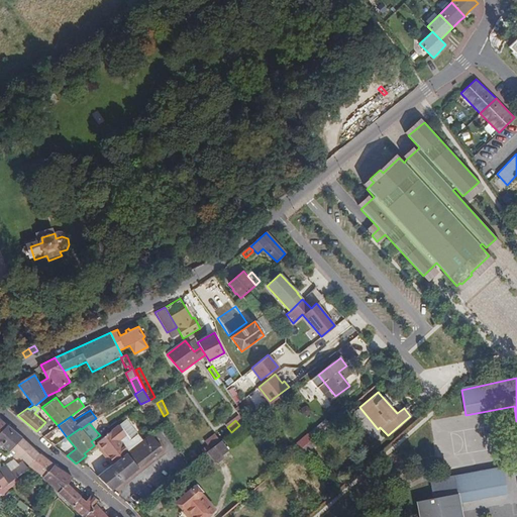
[(0,444),(8,453),(21,438),(6,426),(0,432),(0,444)]
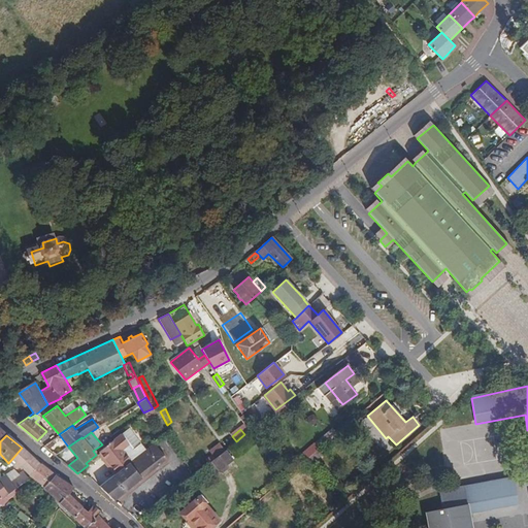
[(131,460),(127,455),(131,451),(119,435),(99,452),(116,472),(131,460)]
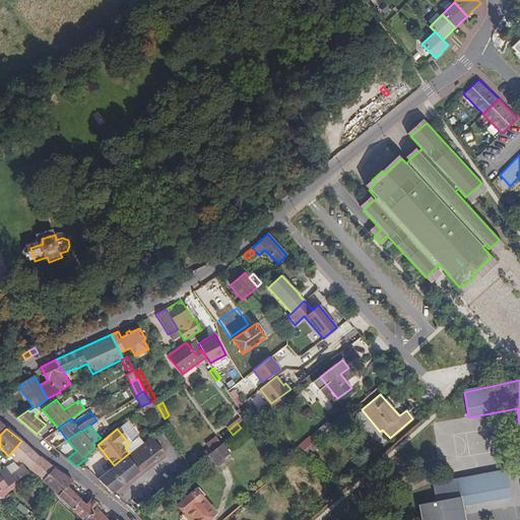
[(59,430),(45,440),(55,448),(67,440),(59,430)]
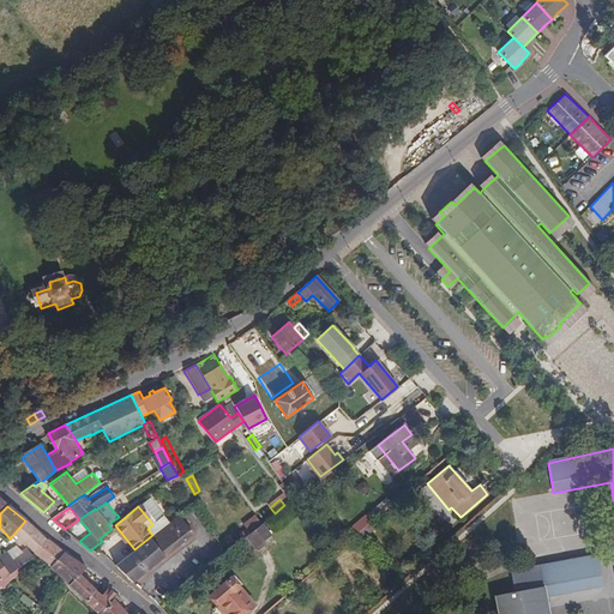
[(132,582),(193,534),(179,515),(152,535),(134,549),(115,566),(132,582)]
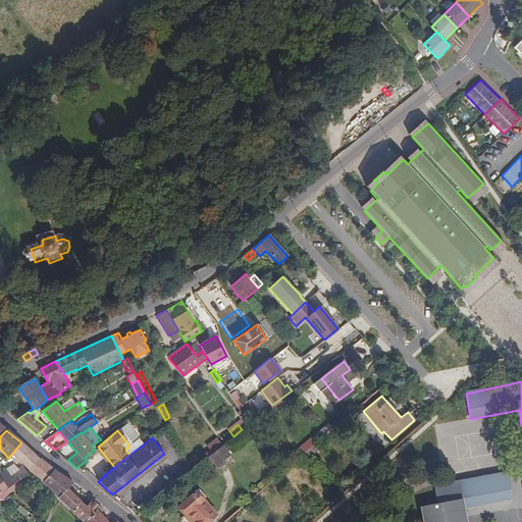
[(206,456),(221,445),(216,438),(201,449),(206,456)]
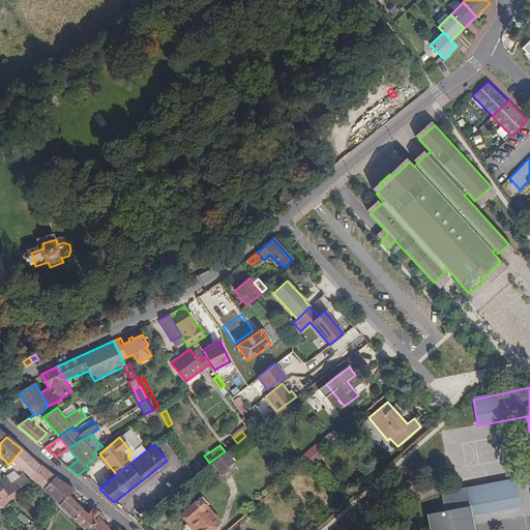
[(32,460),(22,449),(8,465),(17,472),(20,470),(29,478),(40,467),(32,460)]
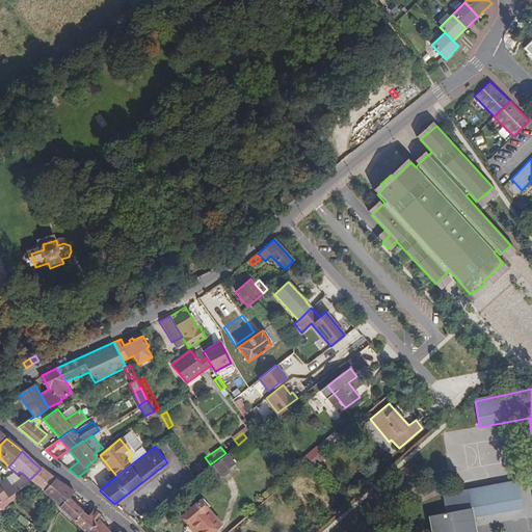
[(313,458),(315,456),(311,451),(304,457),(309,462),(313,458)]
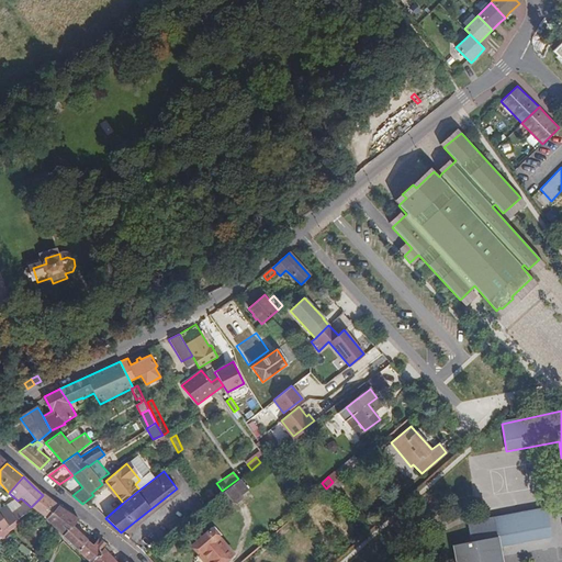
[(335,490),(344,483),(339,478),(333,482),(330,484),(335,490)]
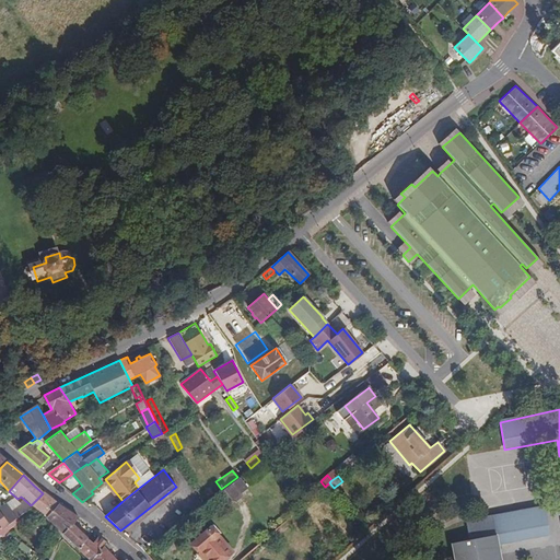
[(241,492),(248,487),(240,477),(218,494),(226,504),(233,499),(235,502),(243,496),(241,492)]
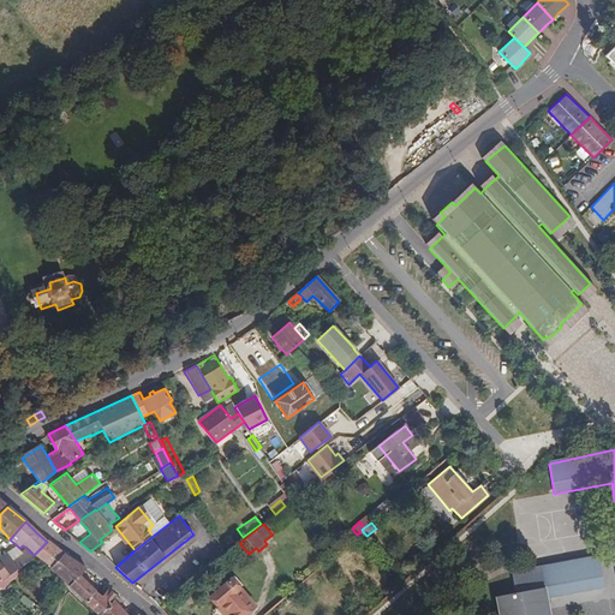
[(366,536),(362,530),(357,535),(354,536),(360,543),(366,536)]
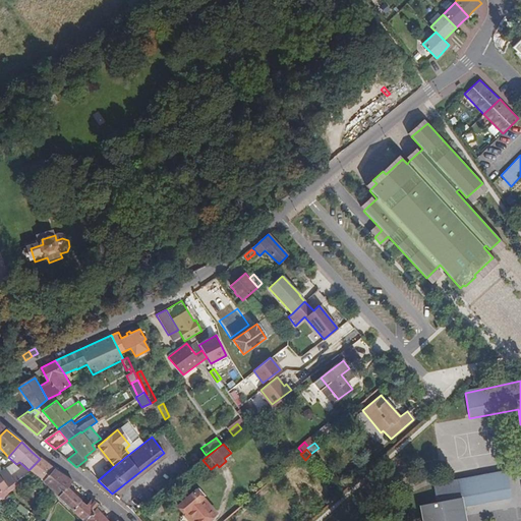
[(44,481),(54,470),(44,462),(40,459),(29,470),(44,481)]
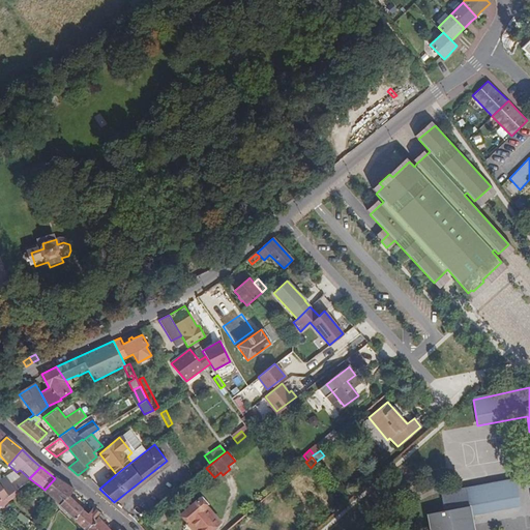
[(11,486),(20,479),(13,473),(5,478),(11,486)]
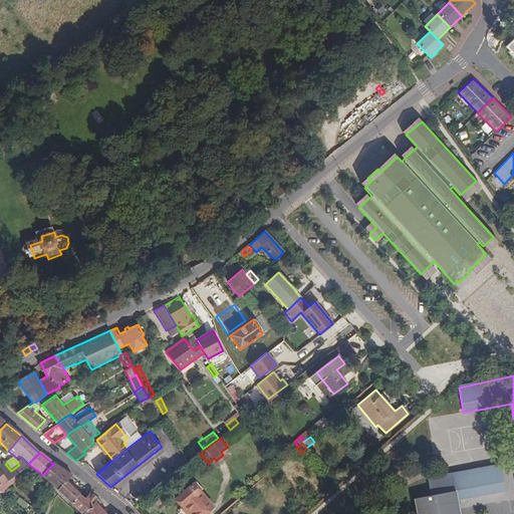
[(11,471),(15,477),(28,468),(22,463),(19,465),(11,471)]
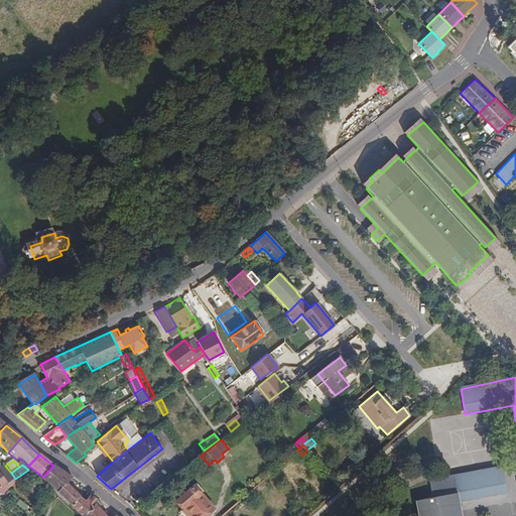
[(0,475),(2,478),(11,473),(5,466),(0,469),(0,475)]
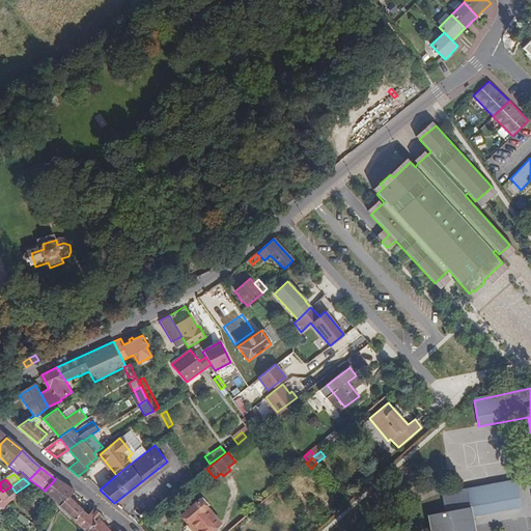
[(68,497),(73,493),(68,488),(66,486),(62,484),(59,481),(55,479),(45,491),(44,492),(59,507),(68,497)]
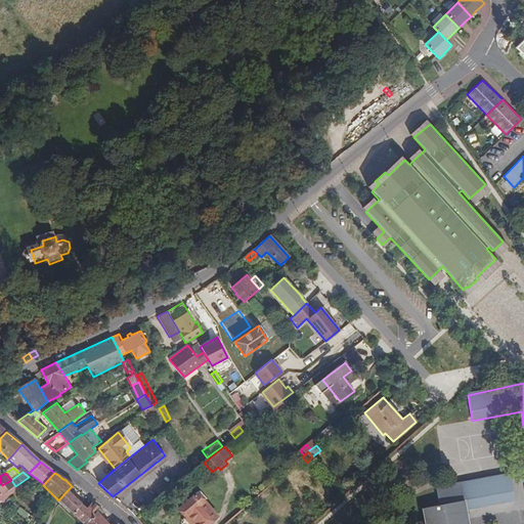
[(424,523),(469,523),(467,510),(515,501),(510,473),(433,486),(436,505),(422,508),(424,523)]
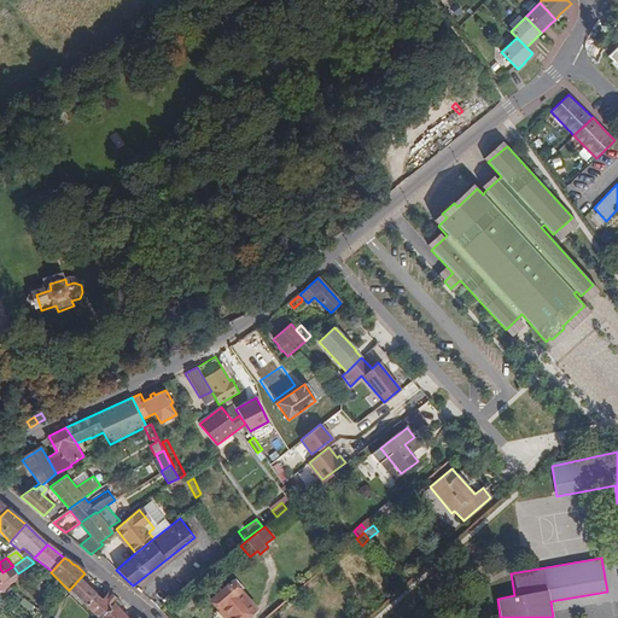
[(18,573),(13,566),(3,572),(10,581),(16,576),(18,573)]
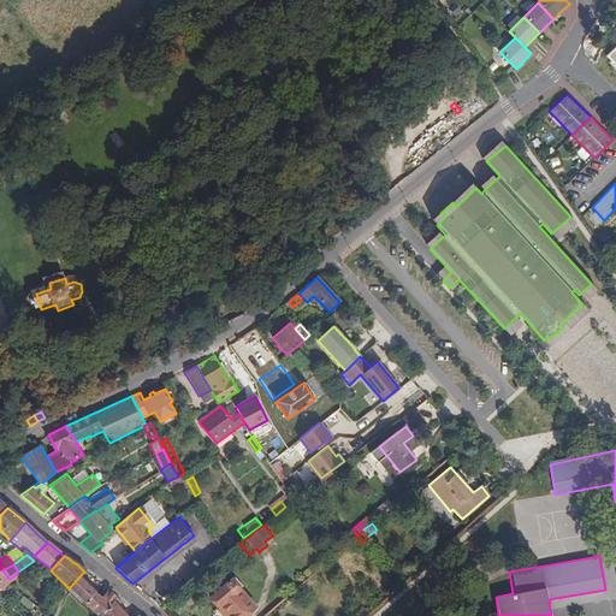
[(10,585),(19,576),(16,574),(10,579),(5,581),(10,585)]
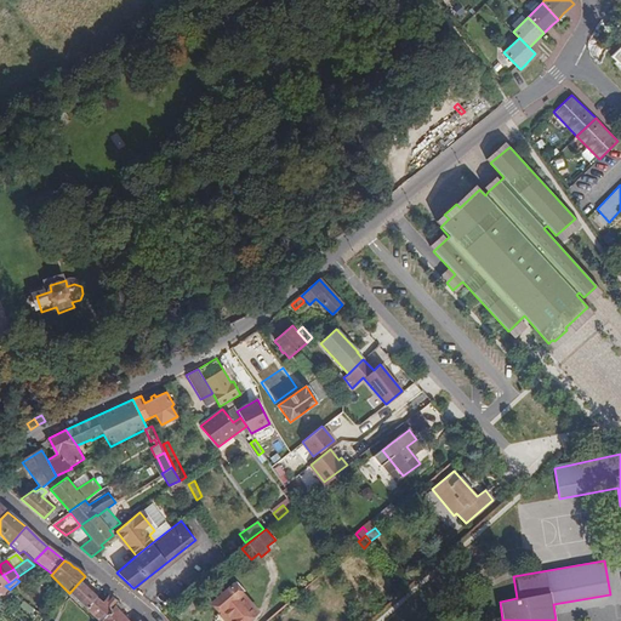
[(87,610),(96,598),(80,581),(69,593),(87,610)]
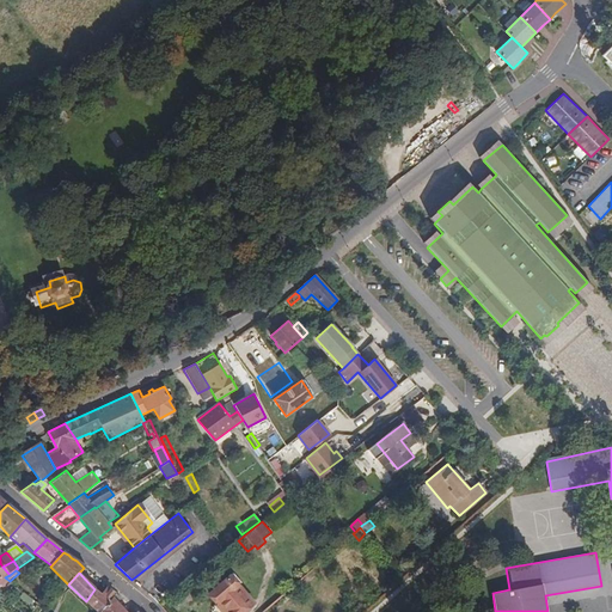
[(239,583),(232,575),(212,593),(220,604),(214,609),(216,611),(245,611),(256,603),(239,583)]
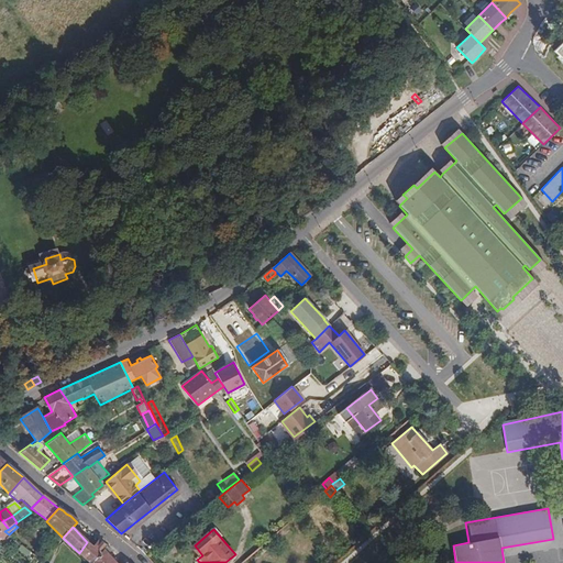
[(91,562),(106,547),(98,540),(94,547),(87,542),(79,553),(89,562),(91,562)]
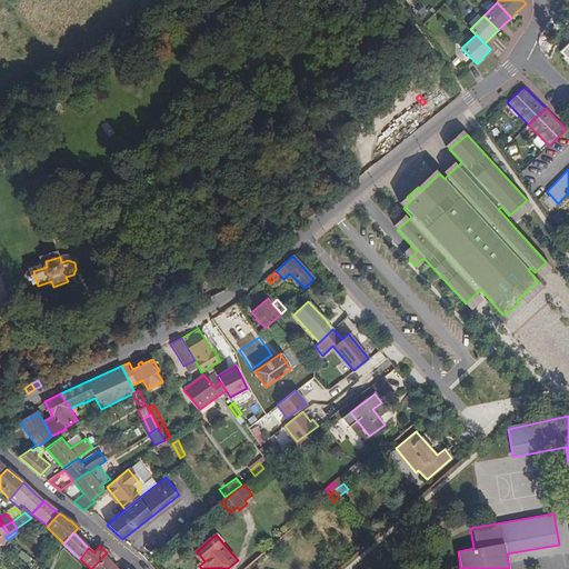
[(117,568),(109,560),(111,557),(107,552),(92,568),(117,568)]
